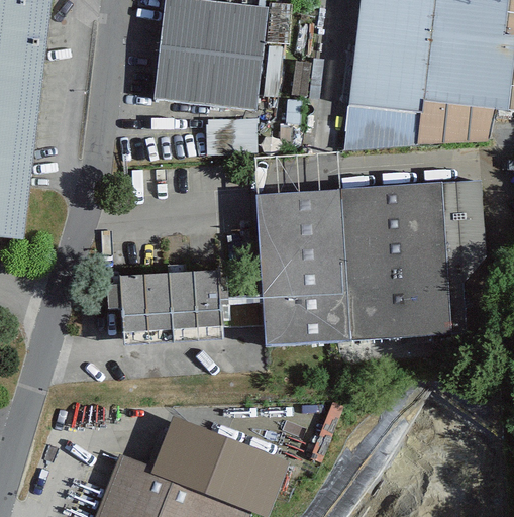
[(49,0),(0,0),(0,238),(24,241),(49,0)]
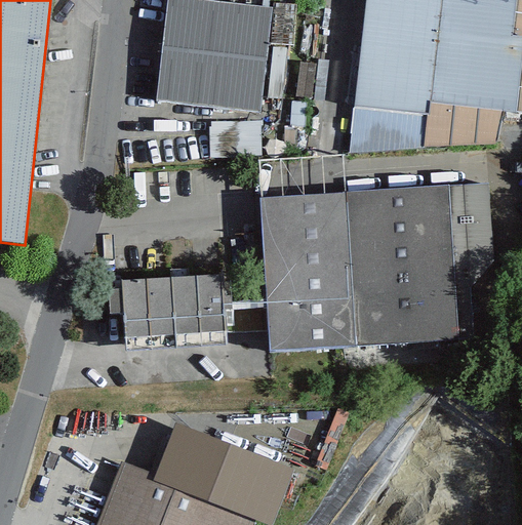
[(274,8),(211,0),(165,0),(154,96),(261,110),(274,8)]
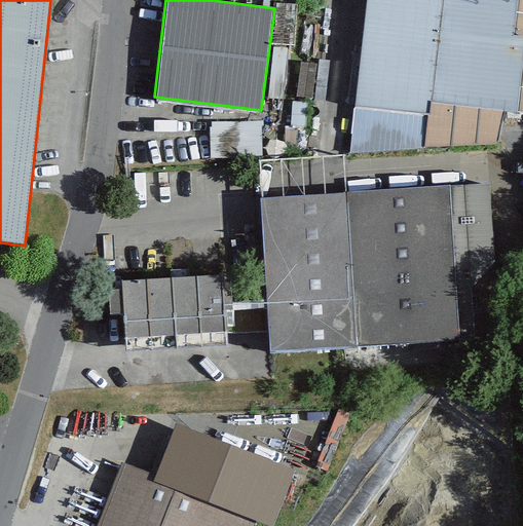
[(366,0),(350,153),(502,144),(515,0),(366,0)]
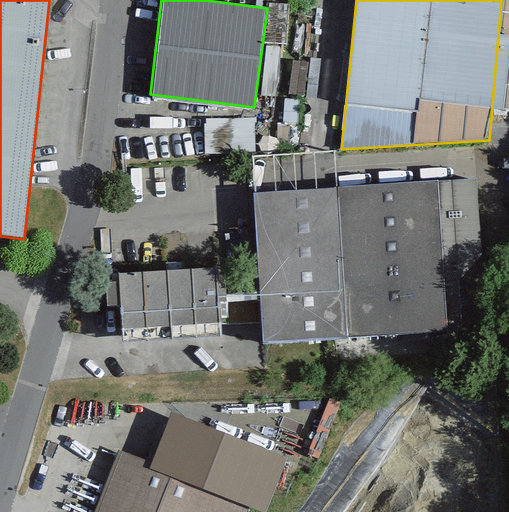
[(209,148),(258,150),(259,118),(210,116),(209,148)]
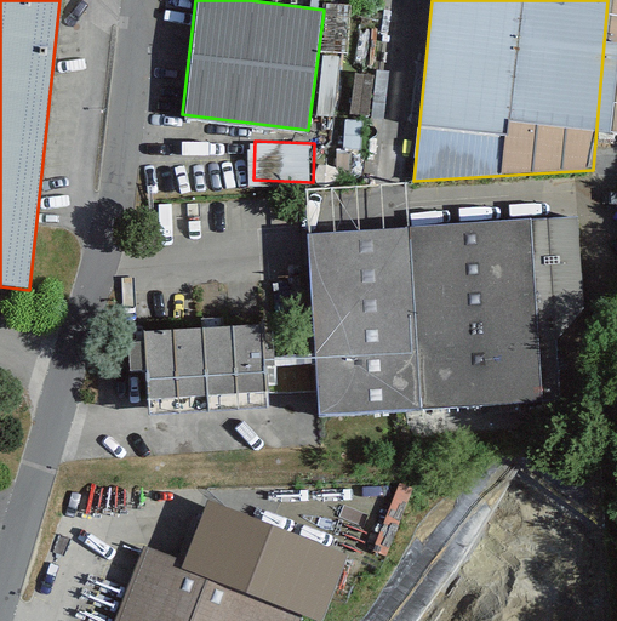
[(580,220),(303,234),(314,423),(589,409),(580,220)]
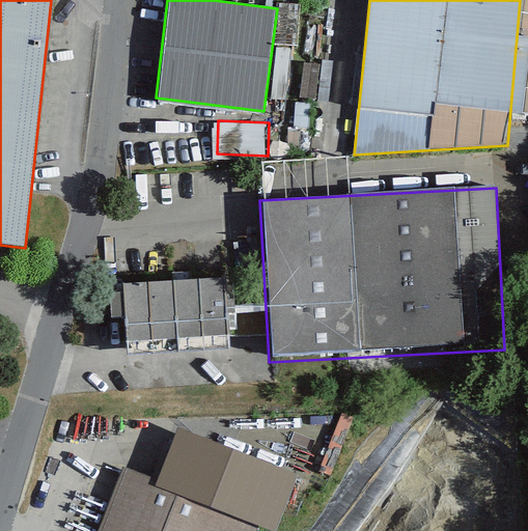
[(228,277),(111,282),(112,318),(124,318),(126,340),(179,338),(179,345),(230,343),(228,277)]
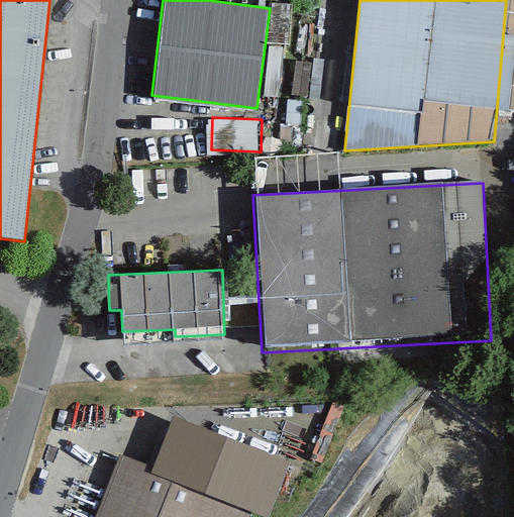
[(190,430),(181,454),(141,439),(133,459),(119,454),(95,516),(247,516),(270,461),(190,430)]
